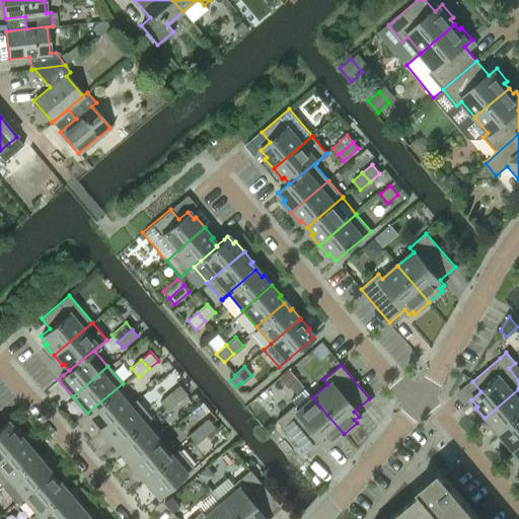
[(123,383),(87,413),(101,430),(136,400),(136,399),(128,405),(116,390),(123,384),(123,383)]
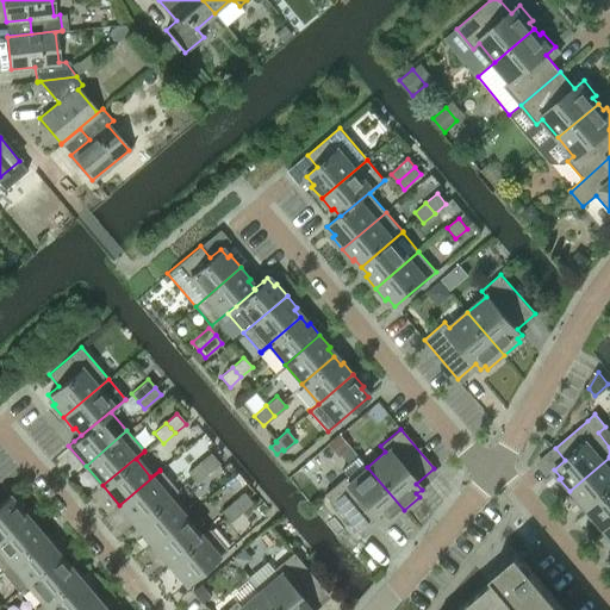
[(204,467),(209,472),(219,464),(210,453),(199,462),(204,467)]
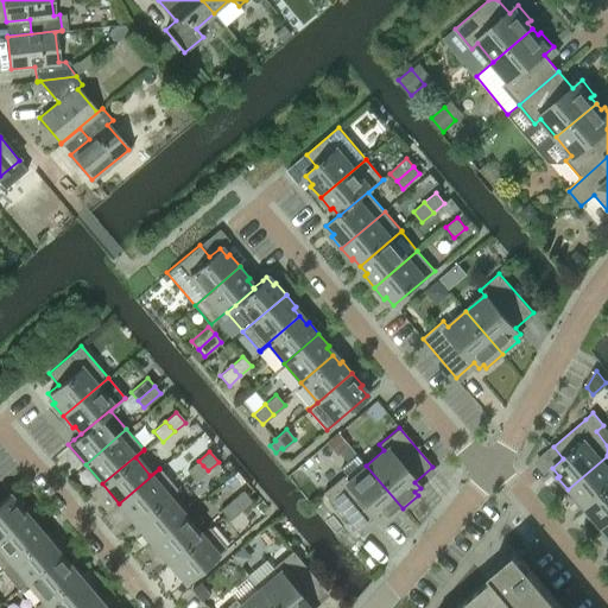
[(342,476),(323,493),(356,532),(373,517),(379,523),(384,519),(386,523),(403,508),(366,466),(356,455),(340,468),(350,480),(347,481),(342,476)]
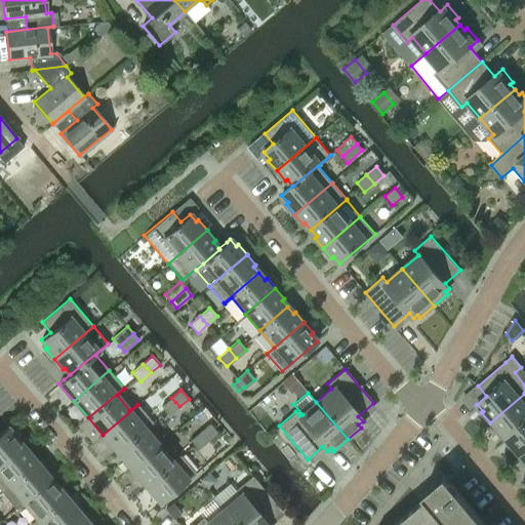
[(524,393),(524,394),(490,422),(498,433),(500,432),(507,438),(524,421),(524,393)]
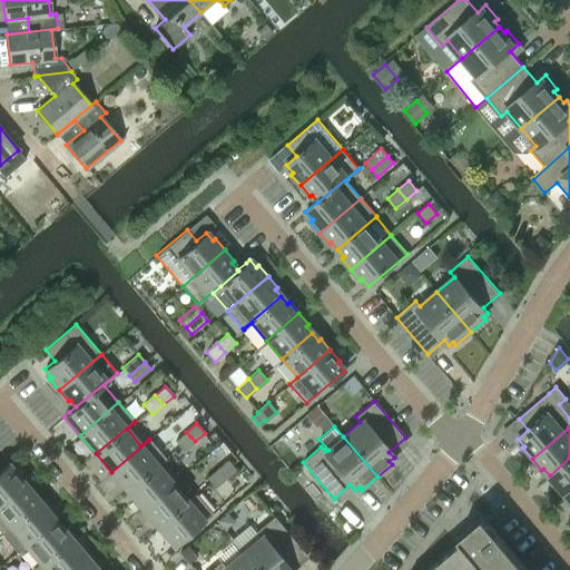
[(184,451),(195,441),(190,436),(186,432),(175,441),(184,451)]
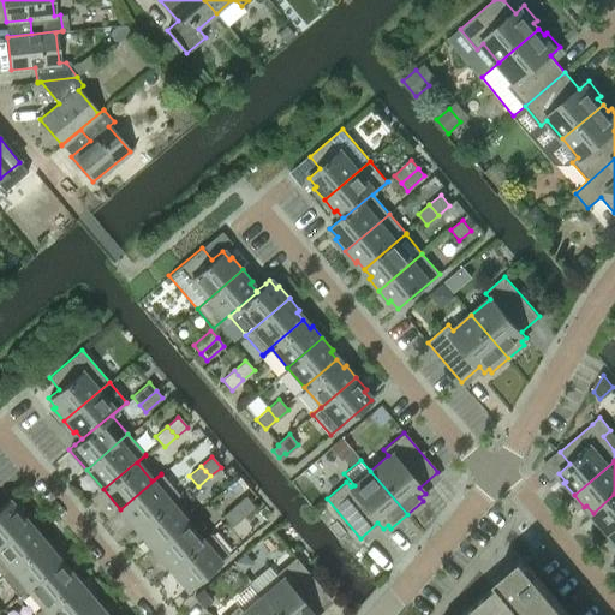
[(161,475),(120,509),(137,529),(178,494),(161,475)]
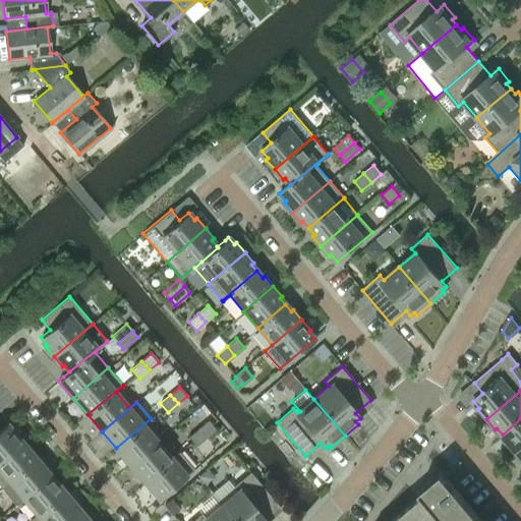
[(151,418),(116,448),(130,465),(139,457),(158,442),(143,425),(152,419),(151,418)]
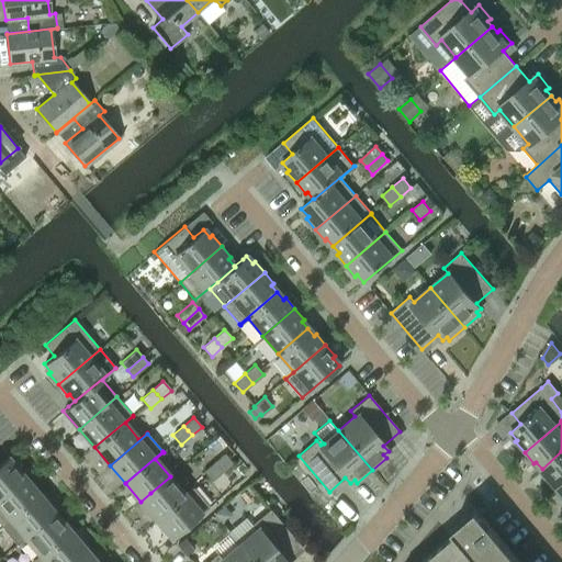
[(561,451),(542,469),(548,476),(546,478),(555,489),(561,482),(561,451)]
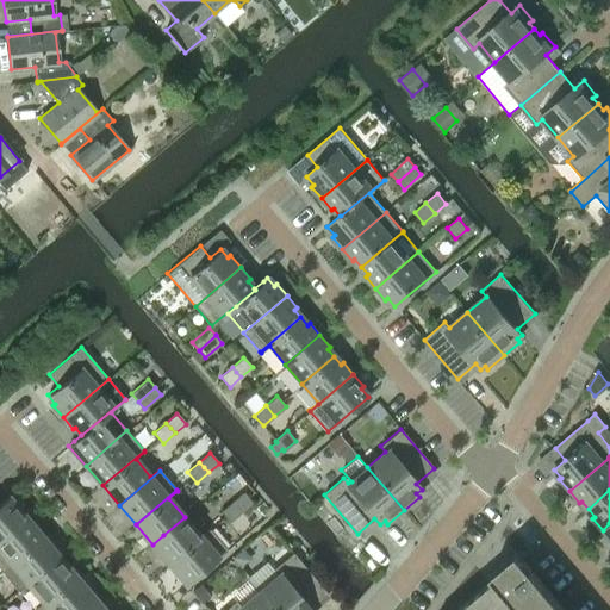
[(237,506),(242,511),(253,503),(243,492),(232,502),(237,506)]
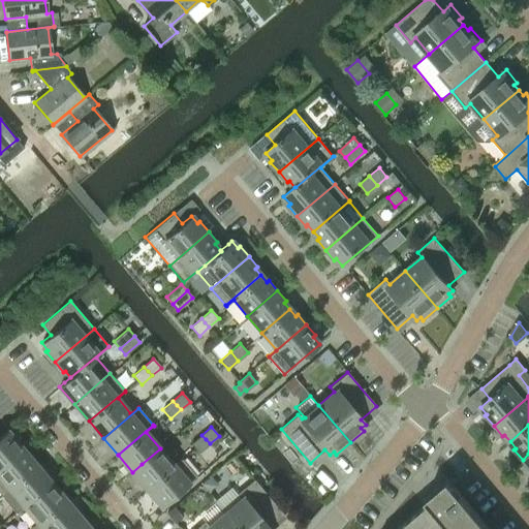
[(0,466),(3,464),(23,447),(7,430),(0,436),(0,466)]
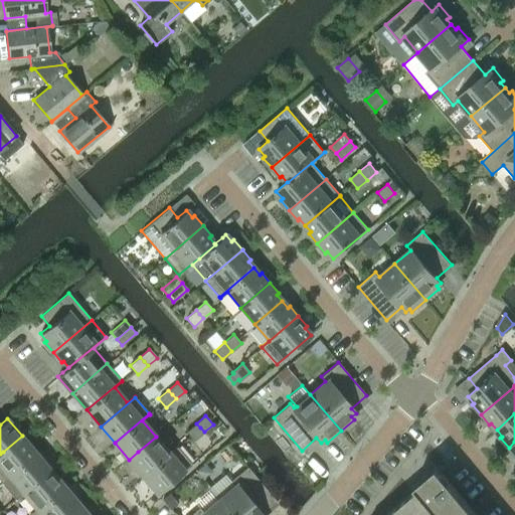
[(194,441),(204,432),(200,427),(196,423),(186,432),(194,441)]
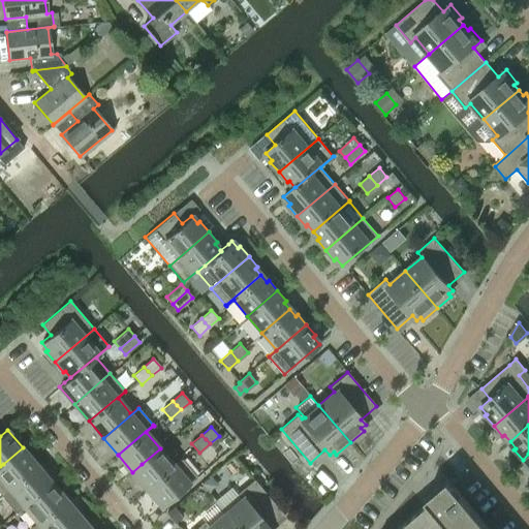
[(3,464),(0,466),(0,494),(1,496),(37,465),(23,447),(3,464)]
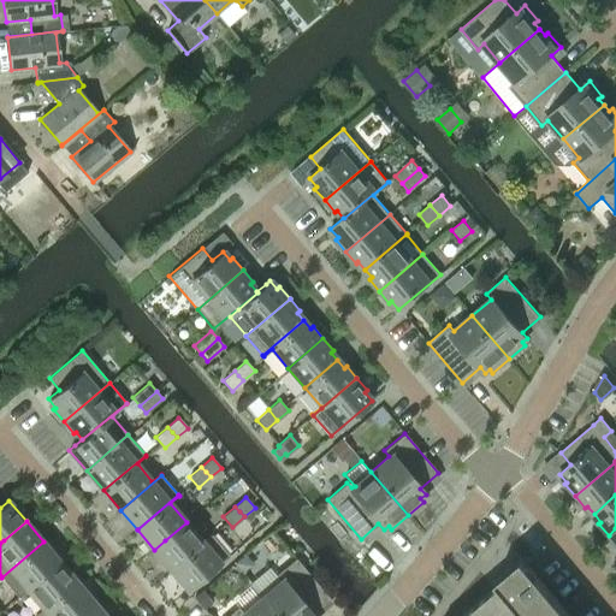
[(165,540),(154,550),(170,569),(212,534),(212,533),(202,542),(187,522),(165,540)]
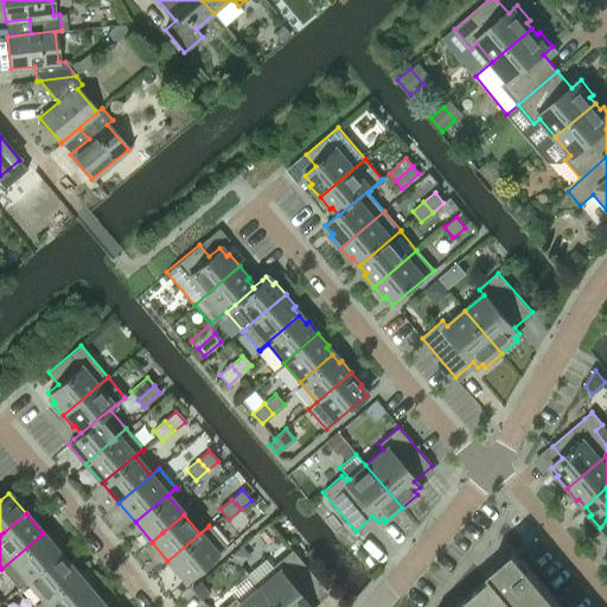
[(209,526),(167,561),(185,582),(227,547),(209,526)]
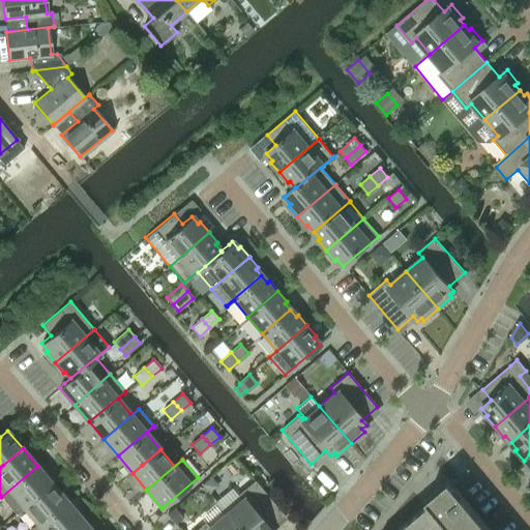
[(37,466),(1,497),(16,513),(23,507),(52,483),(37,466)]
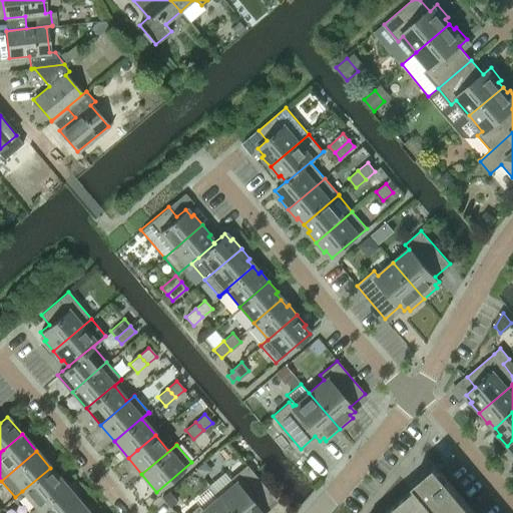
[(218,497),(231,512),(262,512),(260,511),(275,498),(246,465),(229,479),(233,484),(218,497)]
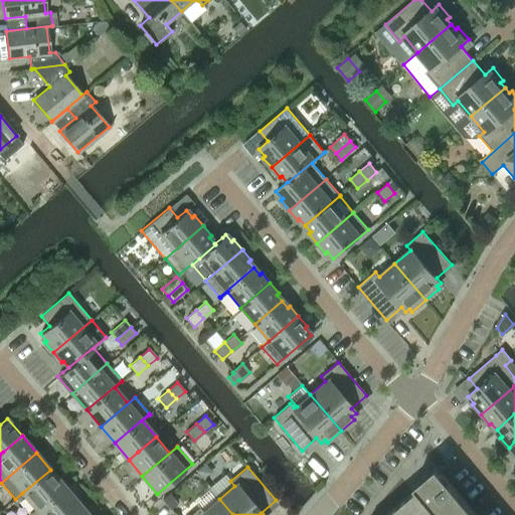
[(414,493),(388,514),(474,514),(442,476),(441,475),(436,469),(413,488),(416,491),(414,493)]
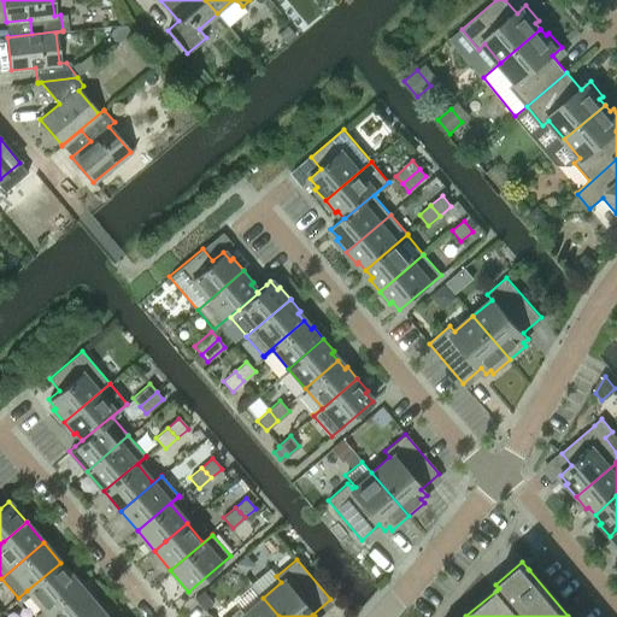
[(60,563),(27,591),(42,610),(33,616),(35,616),(77,582),(60,563)]
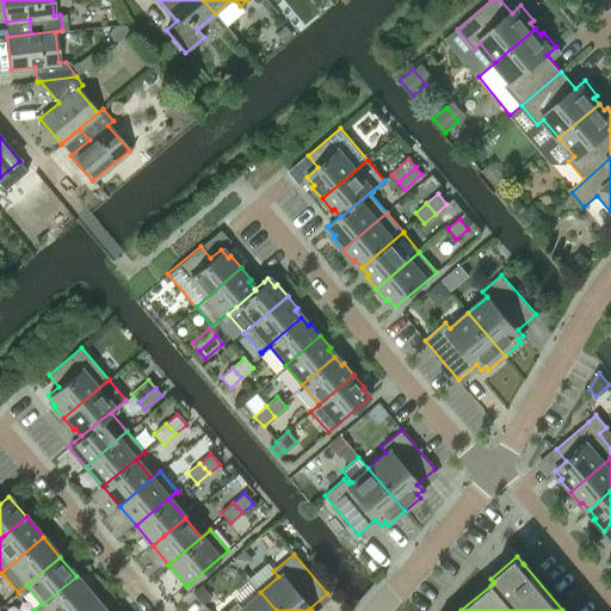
[(76,576),(35,610),(74,610),(93,597),(76,576)]
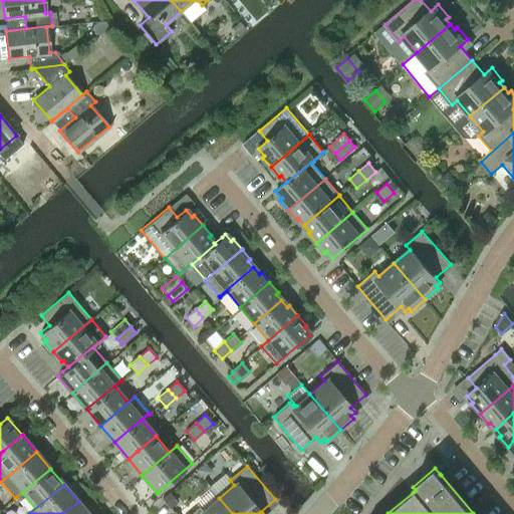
[(232,513),(219,498),(203,511),(199,506),(189,513),(232,513)]
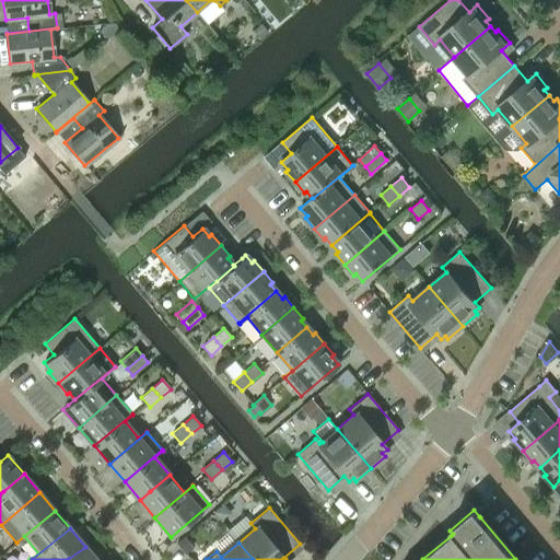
[(96,559),(85,547),(68,559),(96,559)]
